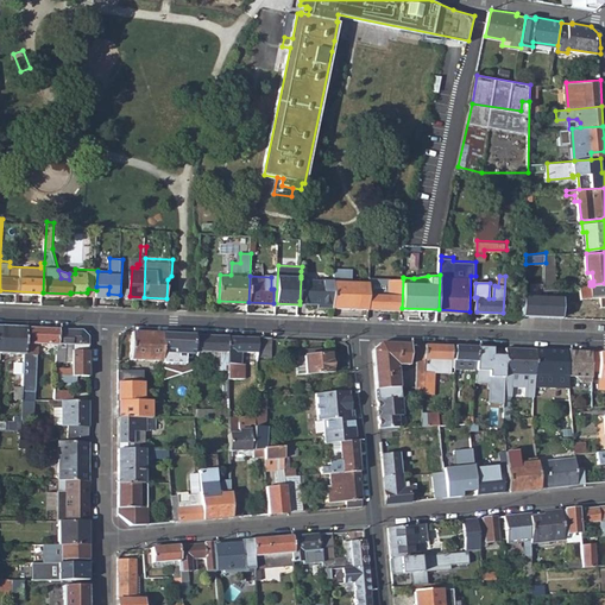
[(301,278),(300,301),(320,301),(320,304),(334,306),(335,279),(309,278),(301,278)]
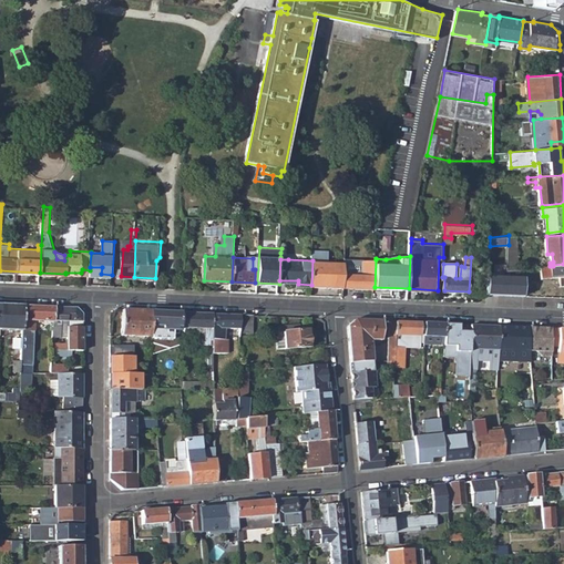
[(351,265),(350,286),(375,287),(376,259),(363,259),(363,265),(351,264),(351,265)]
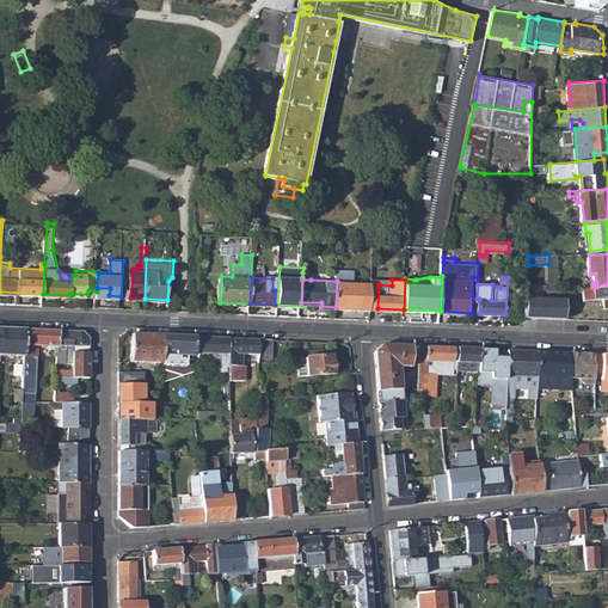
[(337,281),(336,307),(360,308),(361,295),(366,295),(366,282),(337,281)]
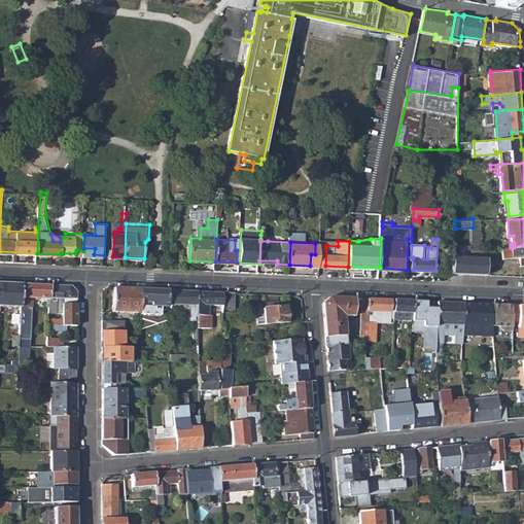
[(522,255),(523,255),(523,245),(514,246),(514,247),(515,256),(522,255)]
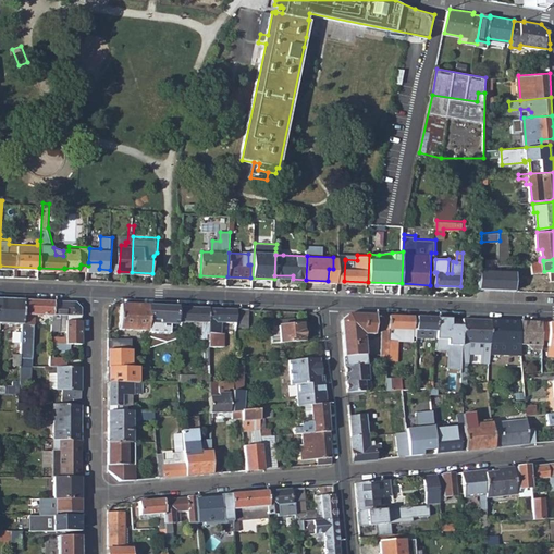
[(533,272),(544,271),(543,261),(540,261),(533,262),(533,272)]
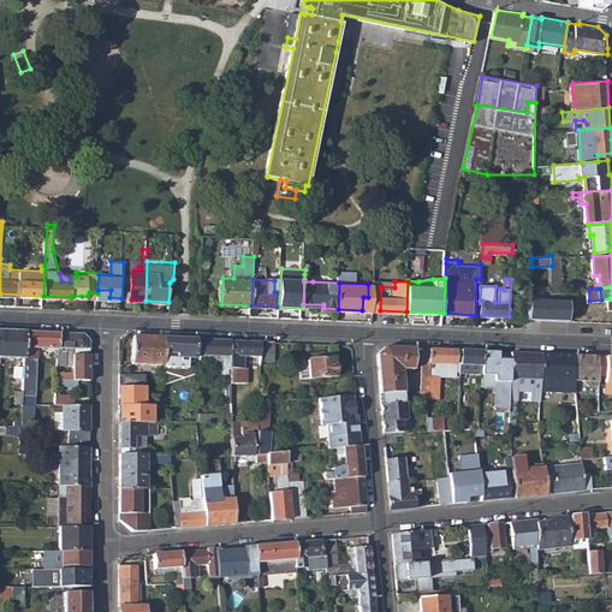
[(530,298),(529,318),(570,319),(571,299),(530,298)]
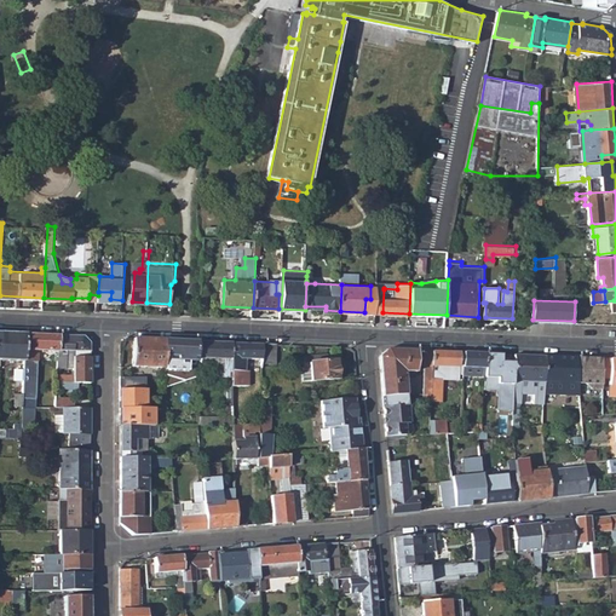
[(26,387),(27,332),(4,330),(3,357),(19,358),(19,364),(18,364),(17,403),(24,403),(26,387)]
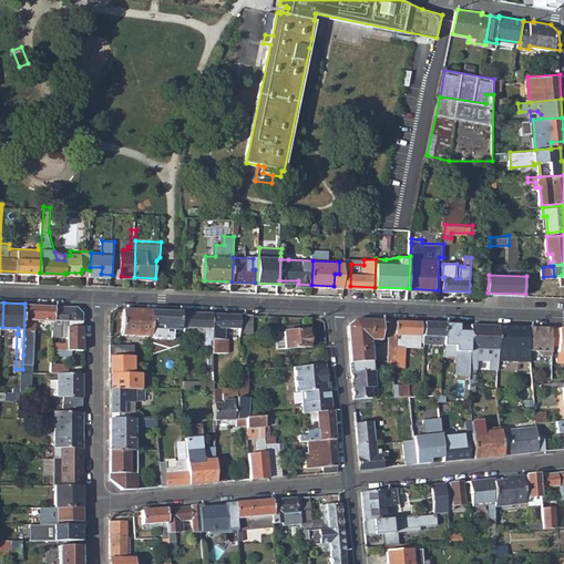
[(53,318),(54,305),(24,304),(23,355),(30,355),(31,327),(36,327),(37,318),(53,318)]
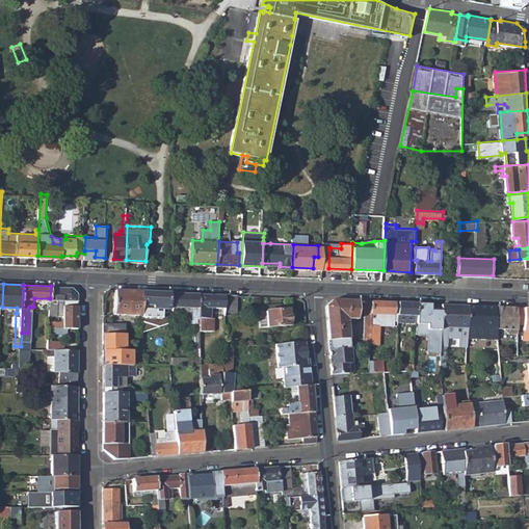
[(73,287),(51,286),(50,298),(50,316),(57,316),(57,310),(64,310),(64,303),(64,298),(78,298),(78,292),(73,287)]
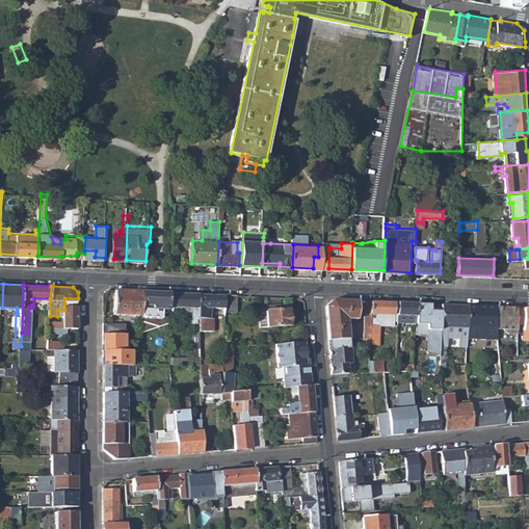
[(111,288),(110,295),(115,296),(115,312),(137,313),(138,346),(142,347),(142,317),(142,290),(111,288)]
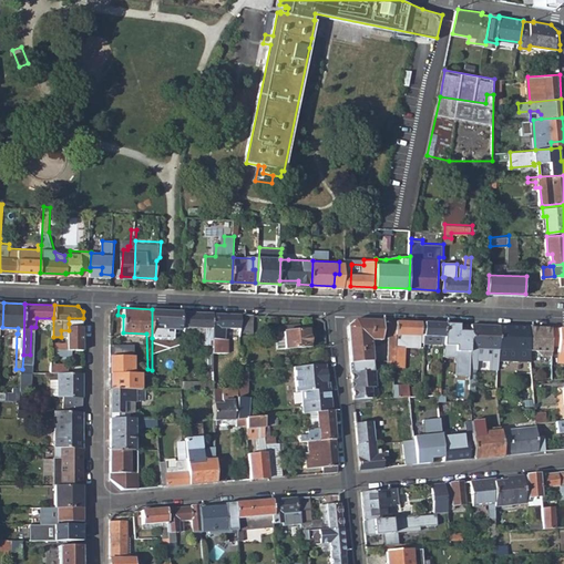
[(180,310),(152,309),(152,338),(171,339),(171,328),(180,328),(180,310)]
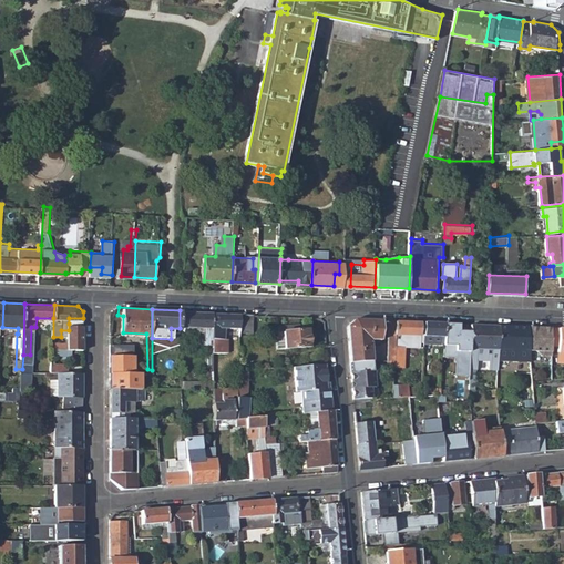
[(214,311),(185,310),(185,330),(200,331),(201,341),(214,342),(214,311)]
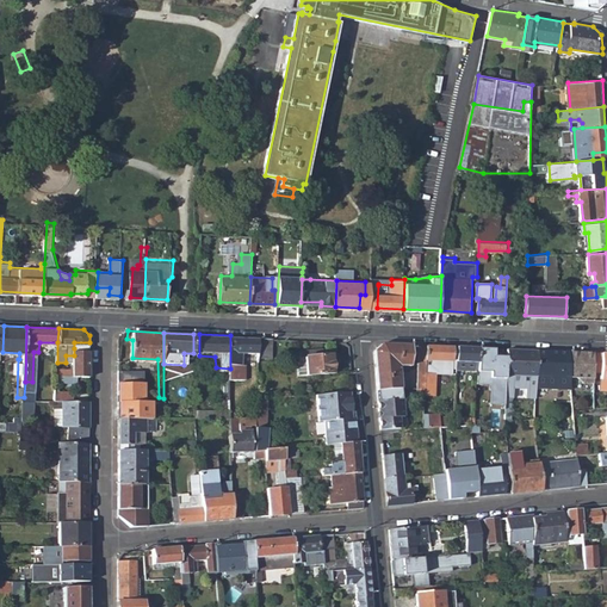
[(260,336),(230,335),(230,369),(230,377),(246,377),(246,371),(243,371),(243,351),(260,352),(260,336)]
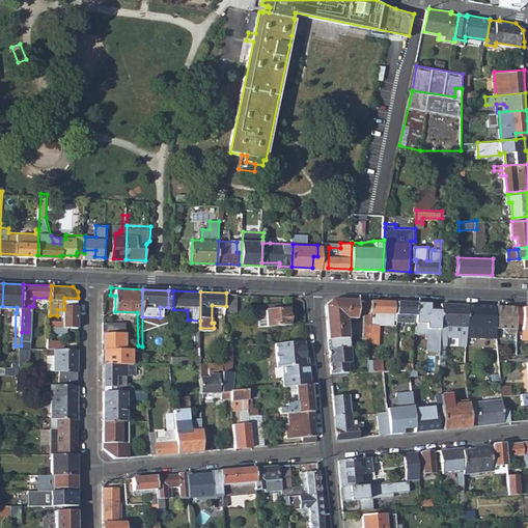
[(237,294),(226,293),(226,306),(225,310),(237,310),(237,294)]
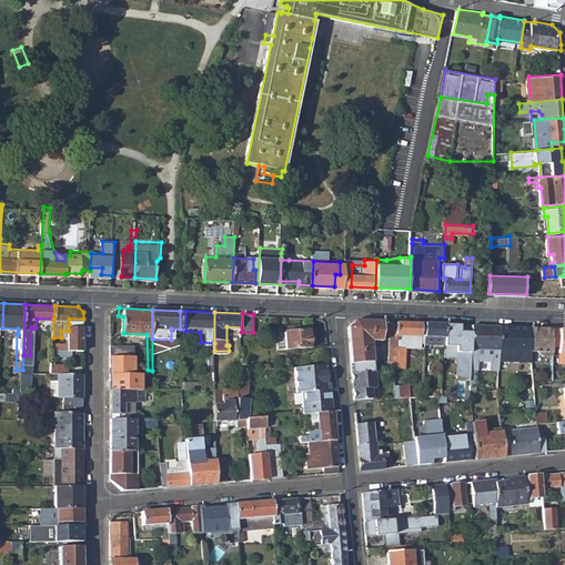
[(356,318),(350,324),(353,361),(374,359),(372,338),(382,338),(384,322),(389,322),(389,319),(356,318)]
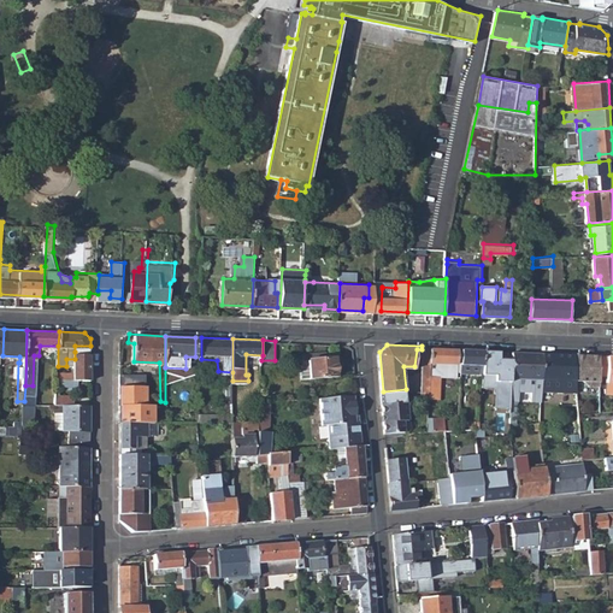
[(434,347),(425,347),(423,390),(431,390),(434,347)]
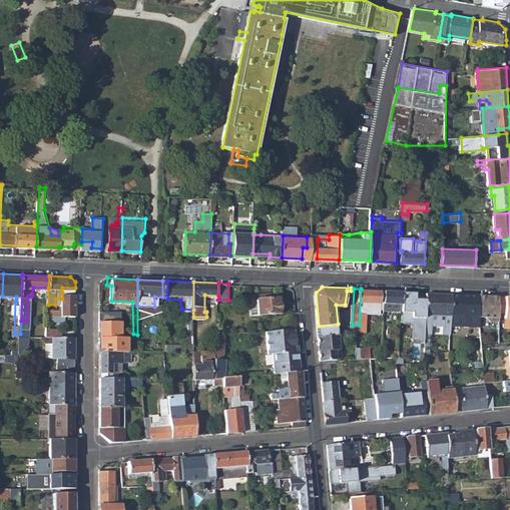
[(383,290),(361,289),(359,325),(359,329),(359,330),(365,330),(366,322),(369,322),(369,312),(381,313),(383,290)]
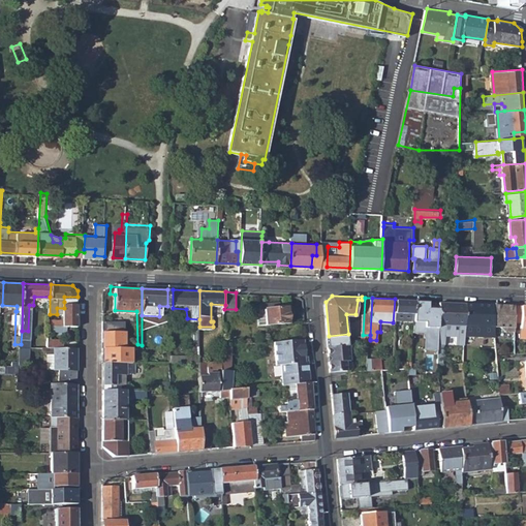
[(415,300),(398,299),(397,310),(415,311),(415,300)]
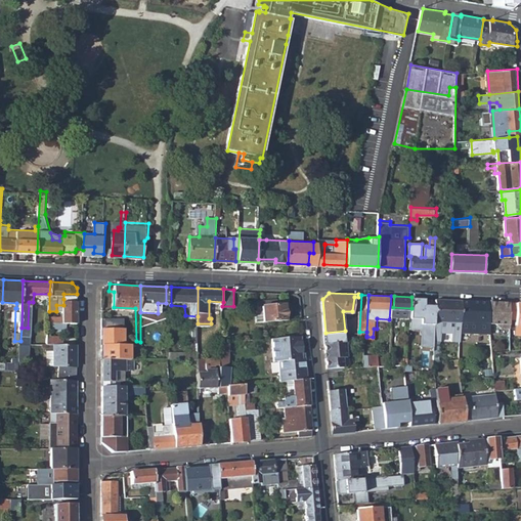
[(438,298),(411,297),(411,308),(410,320),(419,321),(419,314),(417,314),(417,309),(437,309),(438,298)]
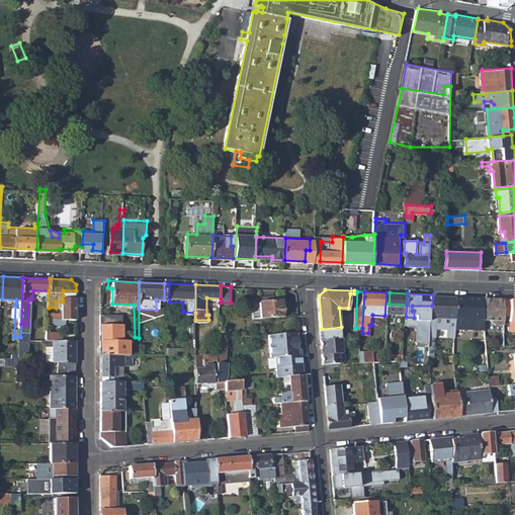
[(458,295),(433,294),(432,306),(429,334),(440,334),(440,316),(453,317),(452,332),(456,333),(457,312),(458,295)]
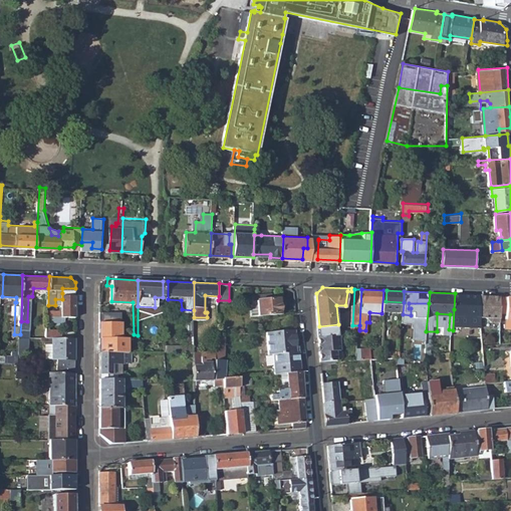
[(62,293),(62,299),(62,314),(55,314),(47,314),(47,319),(62,320),(62,317),(67,317),(67,315),(76,315),(75,294),(62,293)]
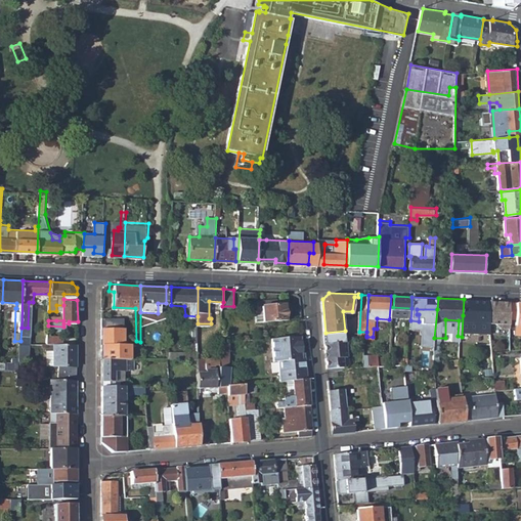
[(278,299),(259,300),(260,305),(264,305),(266,320),(287,318),(286,303),(279,304),(278,299)]
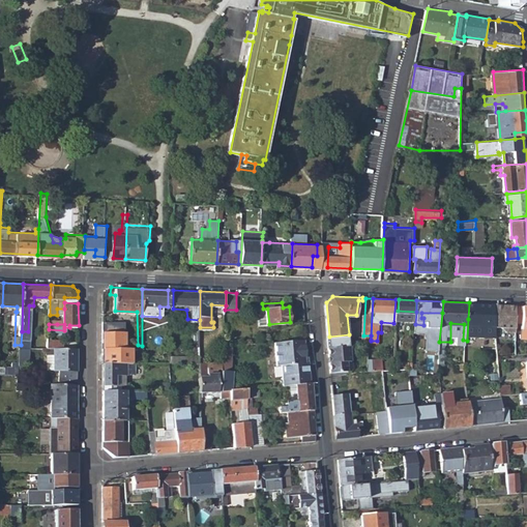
[(495,303),(469,302),(468,319),(476,320),(475,335),(487,335),(487,333),(497,334),(495,303)]
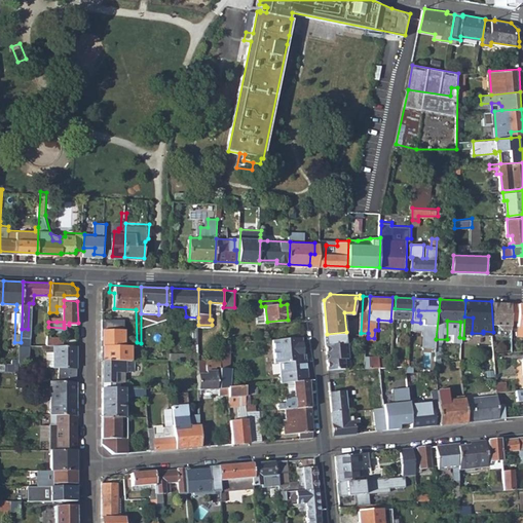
[(513,301),(492,300),(494,323),(500,323),(505,327),(514,328),(513,318),(513,301)]
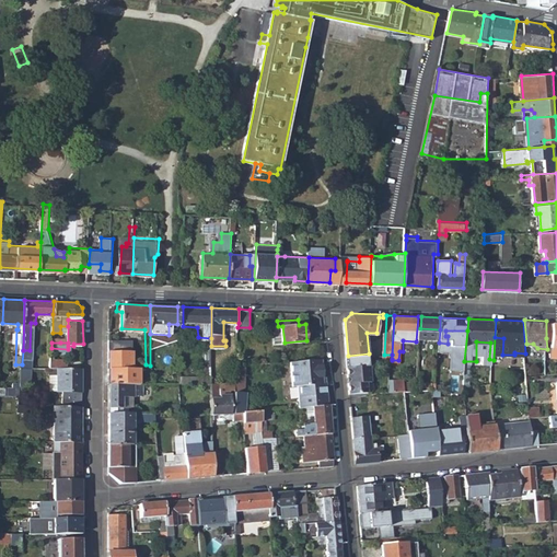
[(556,321),(546,321),(546,338),(554,339),(553,354),(556,354),(556,321)]
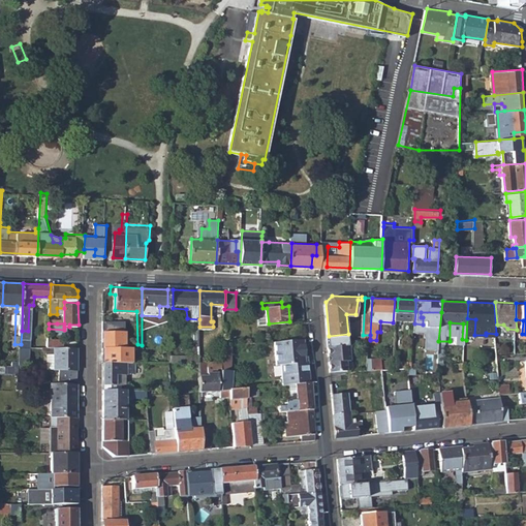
[(103,361),(133,361),(142,361),(142,347),(124,346),(124,339),(126,339),(126,319),(119,319),(119,315),(103,312),(103,361)]
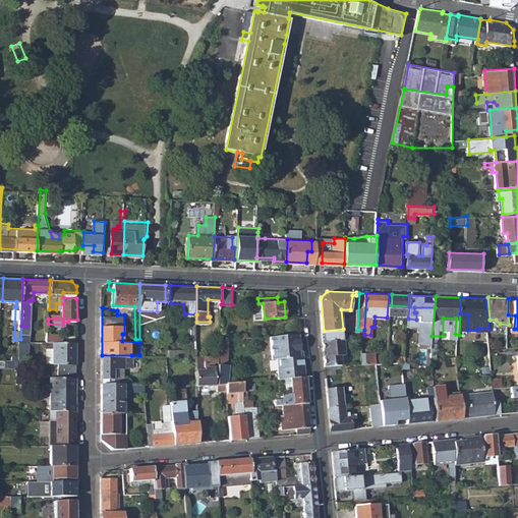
[(343,329),(324,331),(326,349),(327,349),(328,355),(326,355),(328,365),(344,364),(343,354),(347,353),(346,339),(344,339),(343,329)]
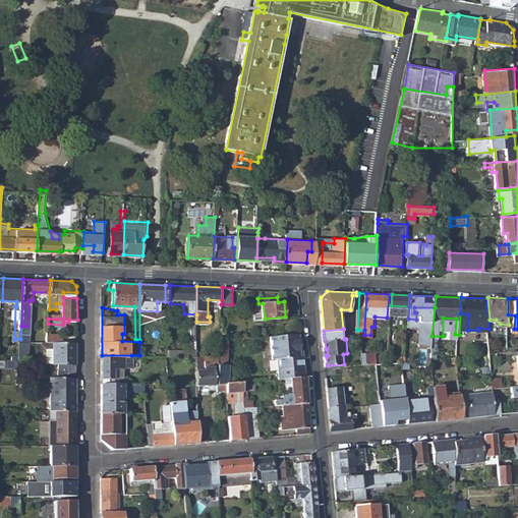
[(35,342),(47,341),(48,333),(48,330),(35,330),(34,341),(35,342)]
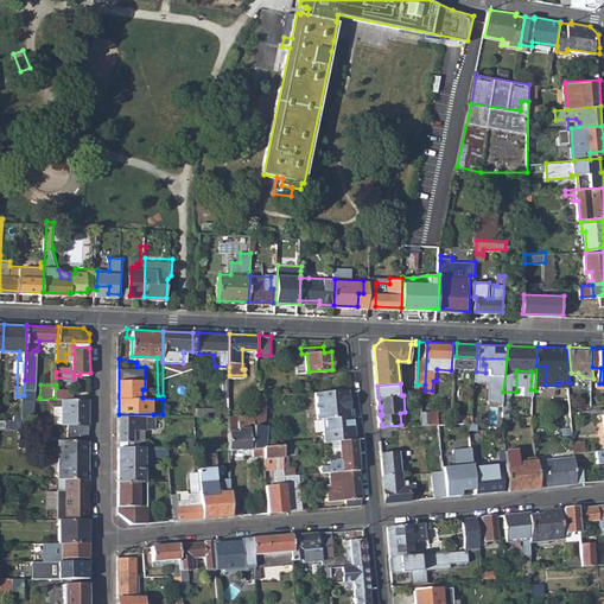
[(342,439),(358,438),(356,414),(353,414),(350,387),(317,390),(319,418),(324,417),(326,440),(342,439)]
